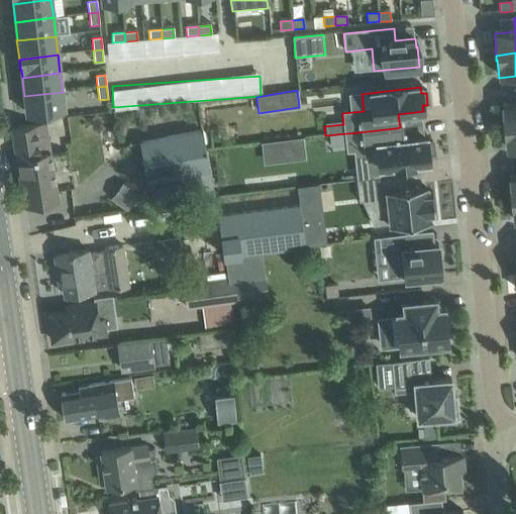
[(63,92),(24,96),(26,115),(65,111),(63,92)]
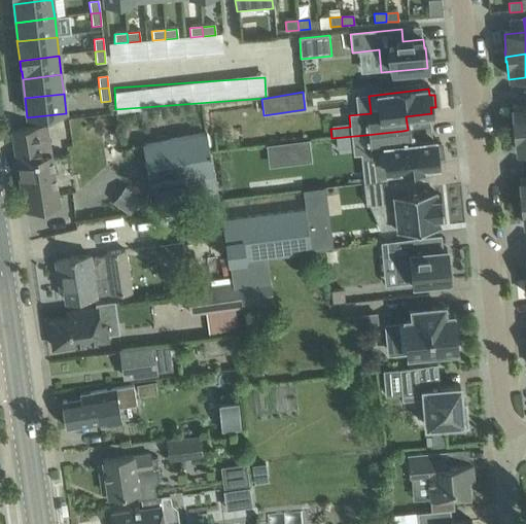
[(525,105),(512,107),(514,126),(512,126),(513,131),(525,129),(525,105)]
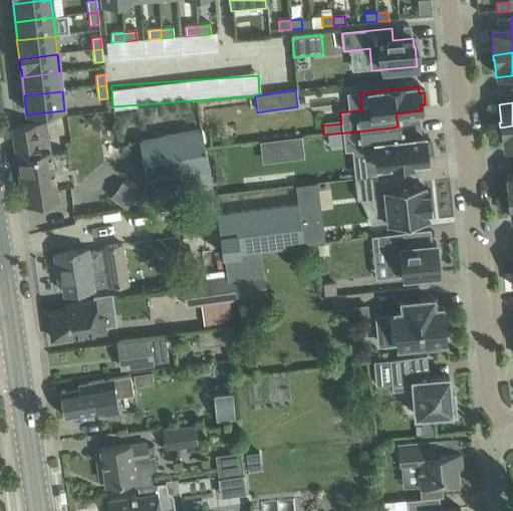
[(24,206),(44,203),(57,201),(43,124),(11,130),(24,206)]
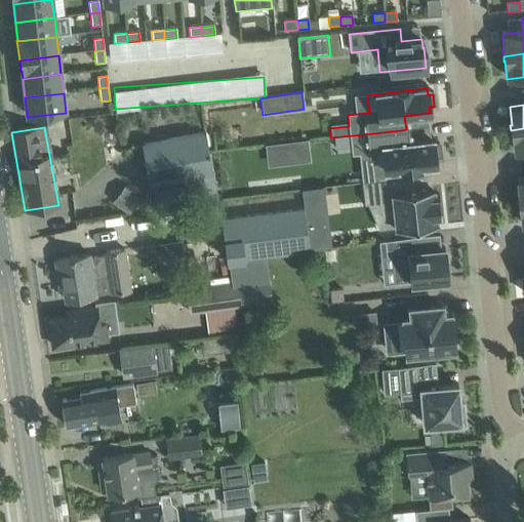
[(523,128),(511,130),(511,134),(513,134),(514,153),(523,151),(523,128)]
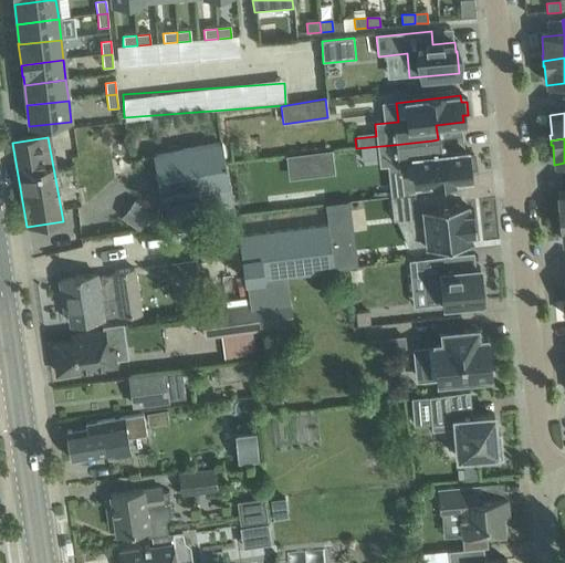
[(432,141),(393,145),(395,167),(412,165),(415,184),(470,177),(469,171),(474,170),(473,157),(468,158),(467,152),(439,154),(438,139),(432,141)]
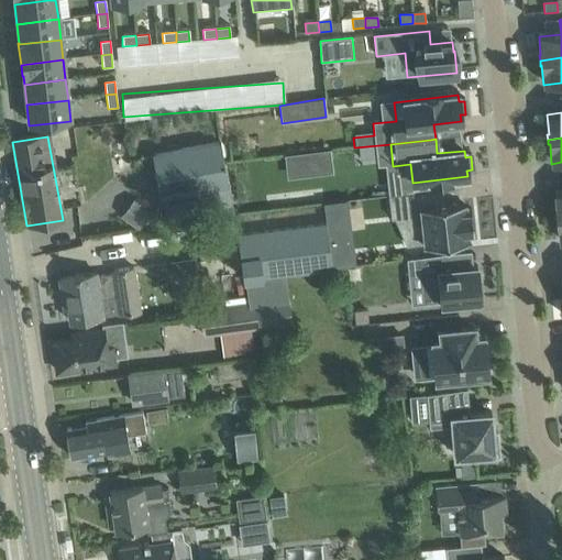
[(230,202),(220,142),(152,154),(160,200),(209,191),(211,206),(230,202)]
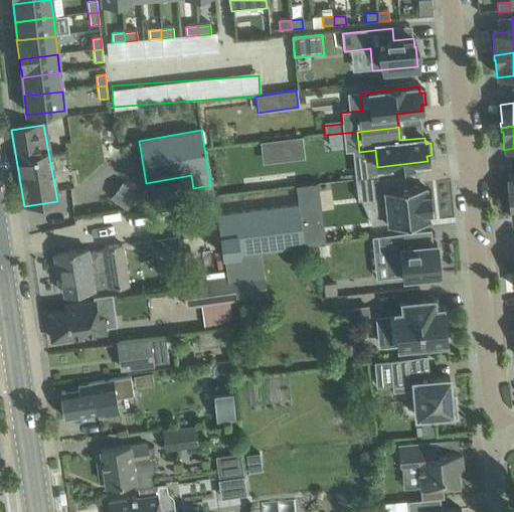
[(278,140),(279,158),(303,157),(302,138),(278,140)]
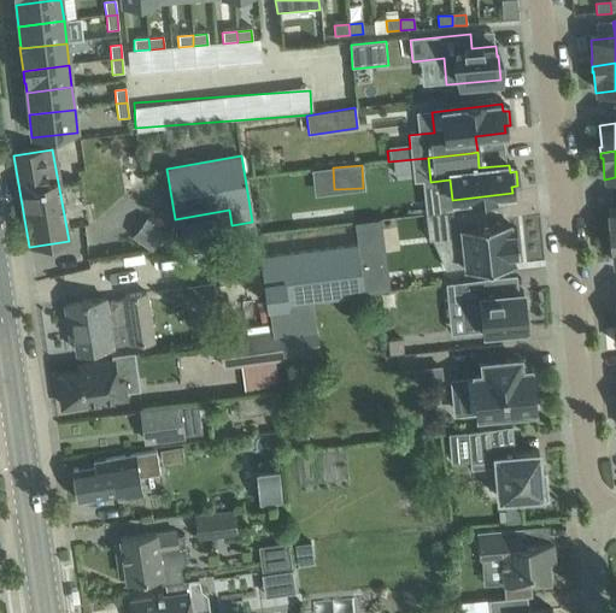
[(480,224),(477,210),(426,216),(428,242),(462,239),(465,269),(514,264),(512,253),(518,253),(516,231),(510,231),(509,222),(480,224)]
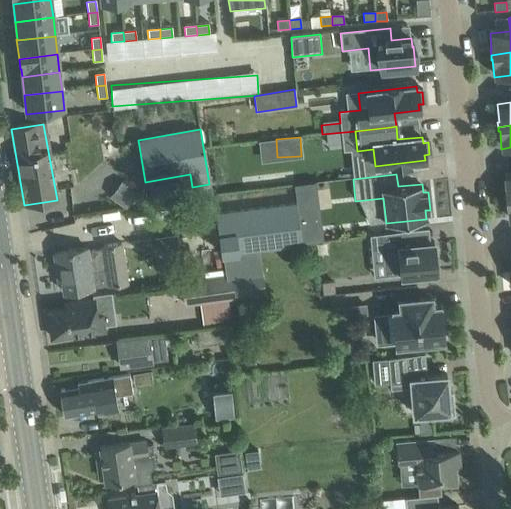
[(120,181),(109,195),(125,208),(136,194),(120,181)]
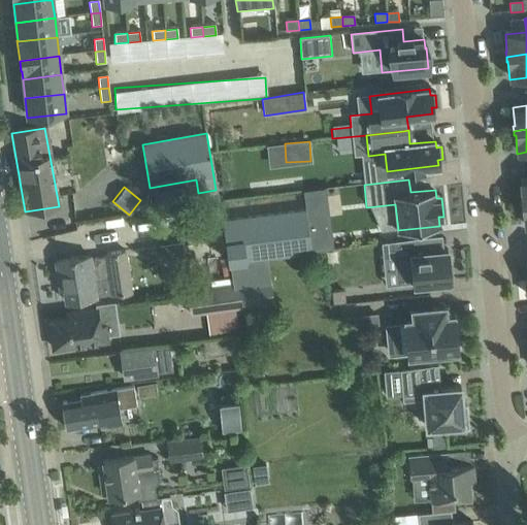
[(183,188),(163,192),(166,207),(186,203),(183,188)]
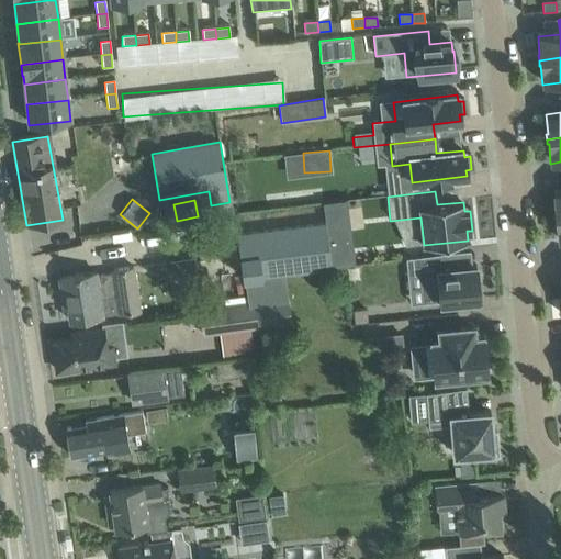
[(345,201),(323,204),(325,224),(327,224),(333,269),(354,267),(345,201)]
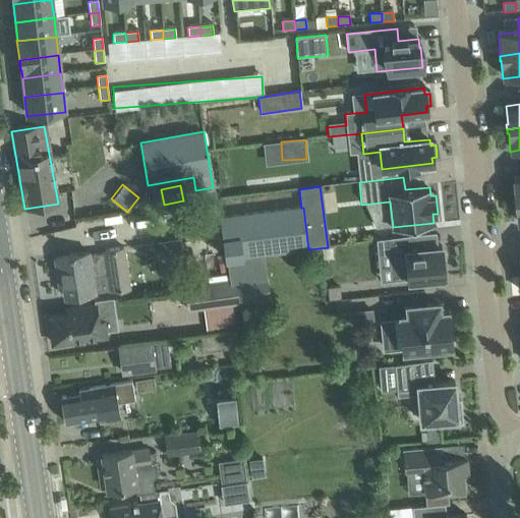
[(335,204),(324,206),(330,240),(341,238),(335,204)]
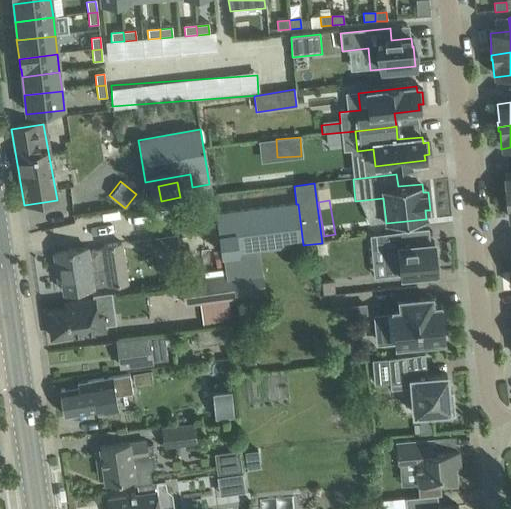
[(223,257),(303,246),(303,245),(298,204),(296,204),(217,215),(223,257)]
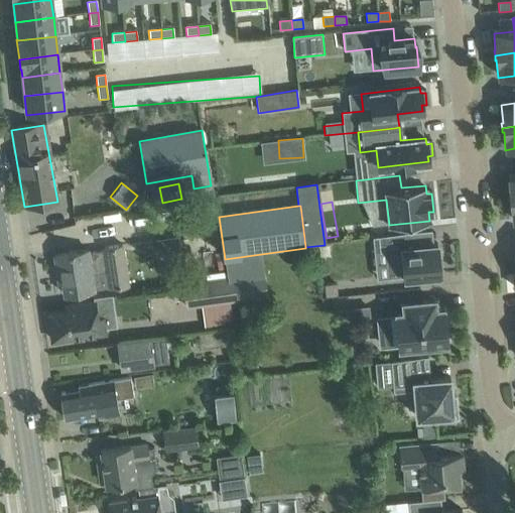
[(439,276),(436,246),(412,248),(411,234),(371,238),(373,255),(387,254),(389,278),(403,277),(404,279),(439,276)]
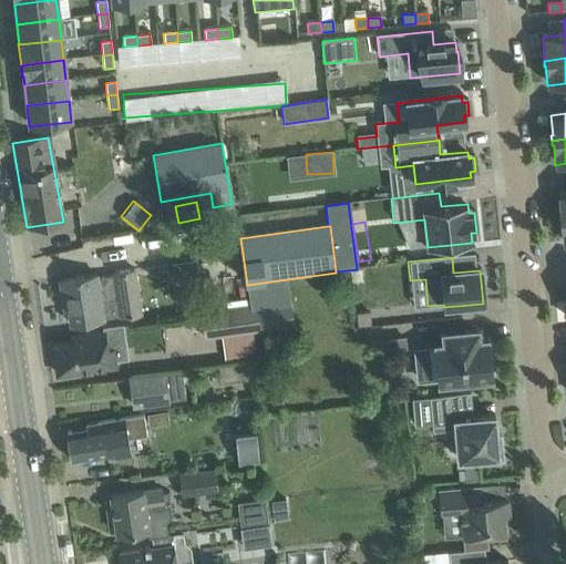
[(195,262),(172,266),(174,283),(198,278),(195,262)]
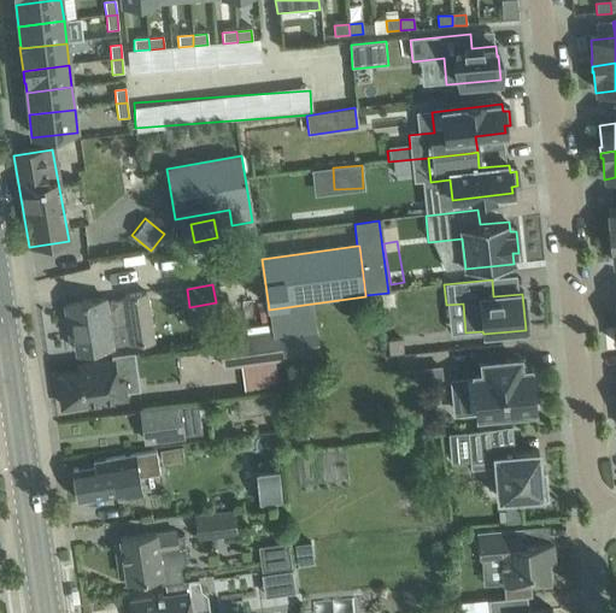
[(153,342),(146,294),(124,298),(124,301),(105,305),(104,300),(82,302),(82,305),(65,307),(69,331),(72,331),(76,354),(110,348),(129,346),(153,342)]
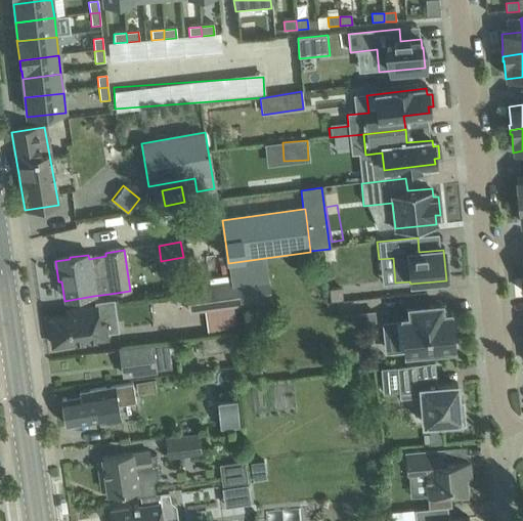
[(248,307),(271,305),(266,271),(247,273),(205,279),(206,289),(226,286),(232,286),(235,306),(247,305),(248,307)]
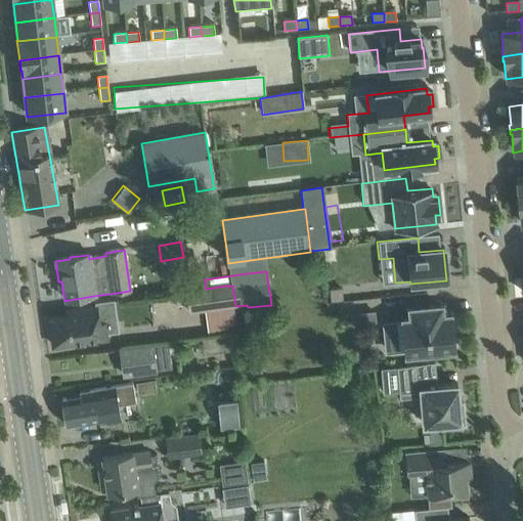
[(235,306),(232,286),(206,289),(206,290),(185,293),(188,315),(248,307),(247,305),(235,306)]
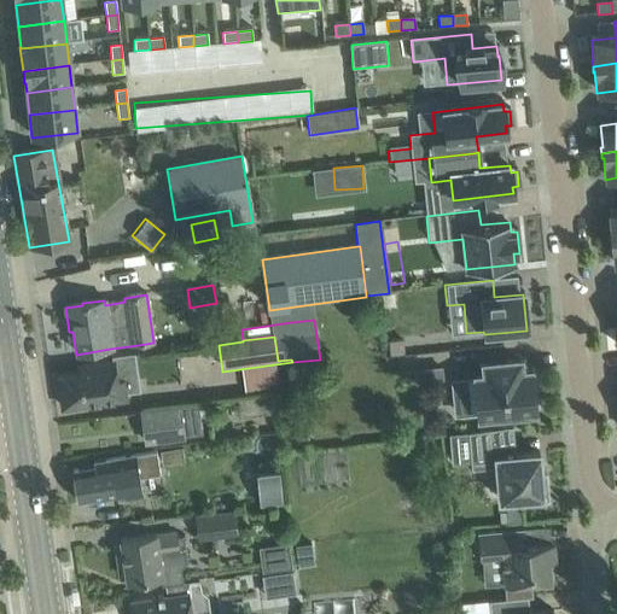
[(391,358),(405,356),(402,340),(389,343),(391,358)]
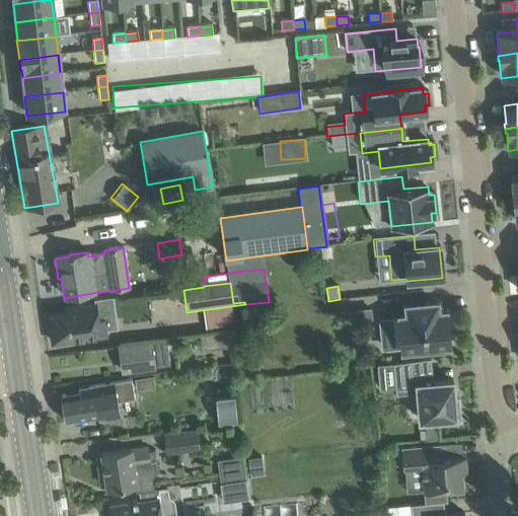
[(53,344),(72,342),(72,340),(105,335),(104,332),(118,330),(114,299),(94,301),(95,305),(66,309),(67,314),(49,317),(53,344)]
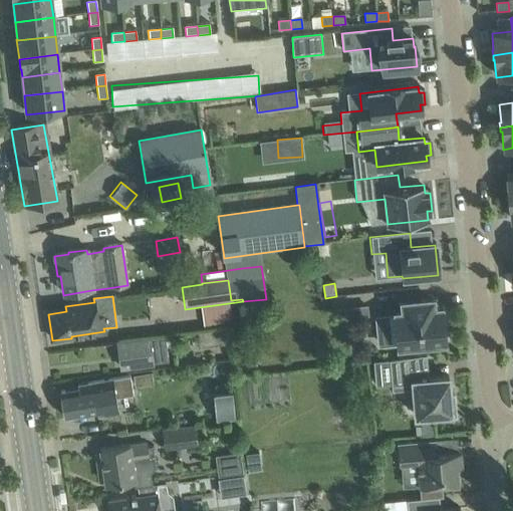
[(376,347),(381,346),(397,345),(398,352),(427,349),(426,344),(445,342),(442,310),(432,311),(431,301),(403,304),(404,314),(394,314),(395,316),(378,318),(374,318),(376,347)]
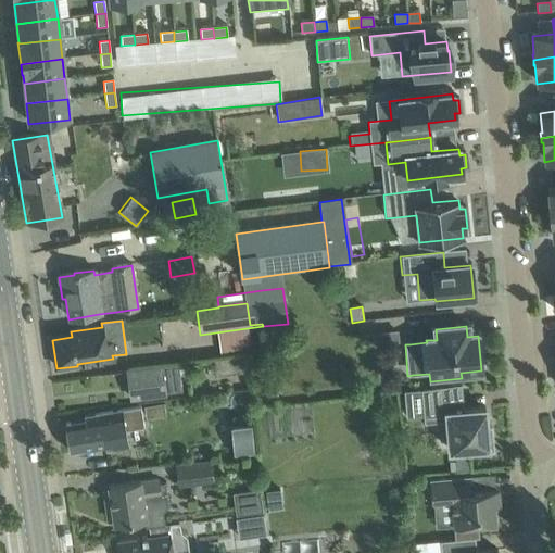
[(181,393),(178,366),(161,369),(161,368),(127,373),(130,400),(181,393)]
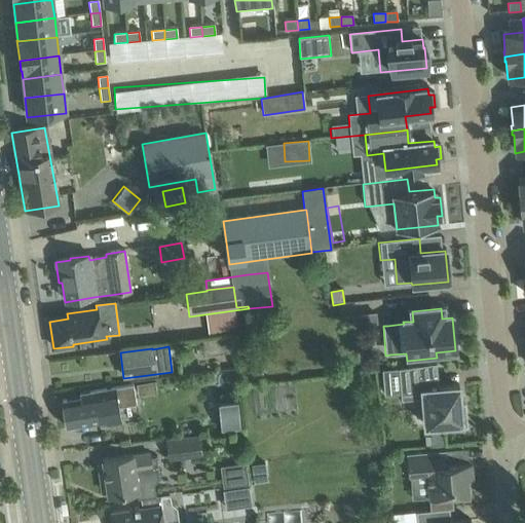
[(438,389),(436,365),(399,370),(401,402),(417,400),(418,411),(423,411),(425,427),(443,426),(444,431),(466,428),(464,406),(460,406),(458,387),(438,389)]
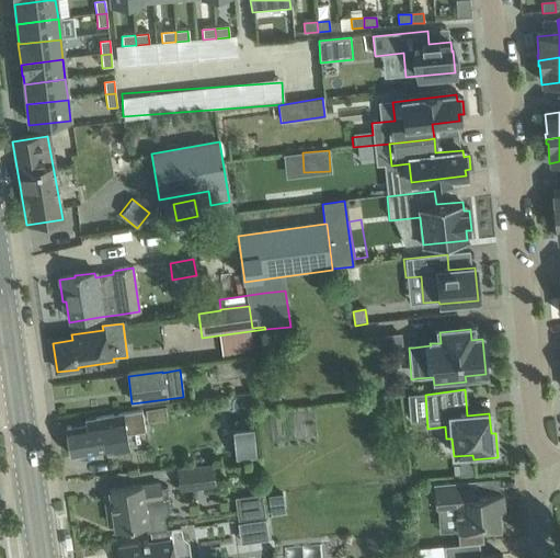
[(147,431),(144,412),(86,421),(87,425),(66,429),(68,444),(66,446),(67,451),(69,453),(70,458),(107,452),(109,456),(130,452),(127,434),(147,431)]
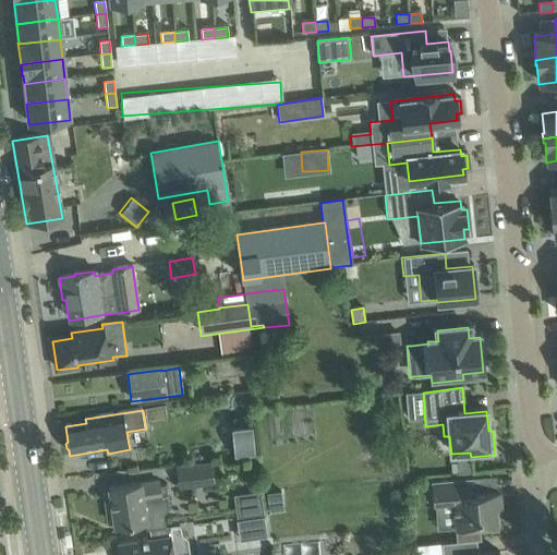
[(252,426),(232,429),(235,458),(255,456),(252,426)]
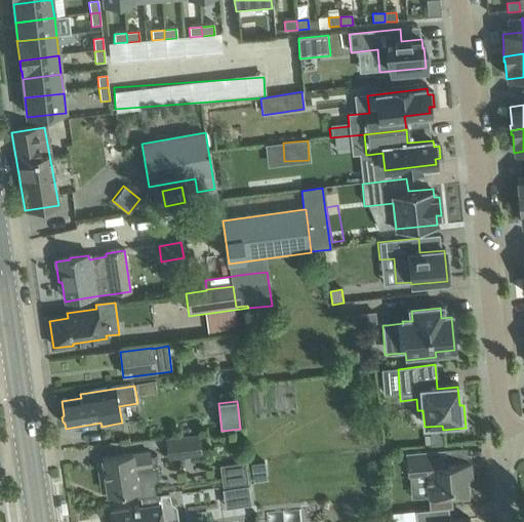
[(168,460),(201,456),(199,437),(165,442),(168,460)]
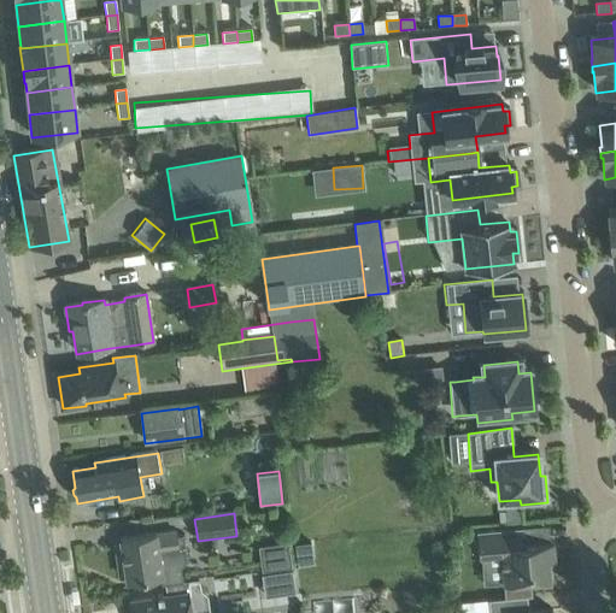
[(498,531),(476,534),(479,559),(481,558),(500,556),(503,585),(504,585),(505,600),(527,599),(533,597),(532,583),(550,582),(547,560),(553,559),(552,543),(524,546),(522,530),(498,531)]
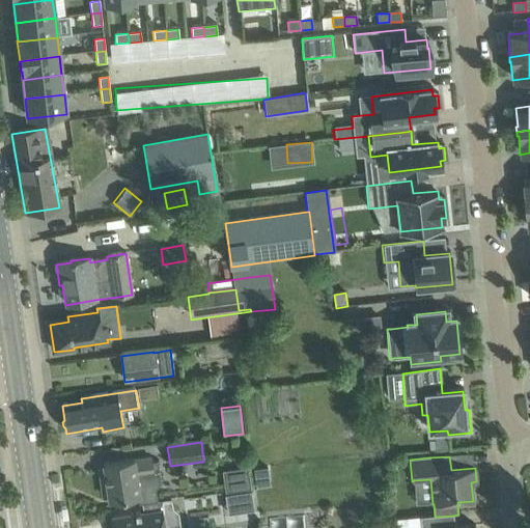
[(150,465),(150,461),(104,467),(109,501),(138,497),(139,504),(157,502),(156,492),(161,484),(158,464),(150,465)]
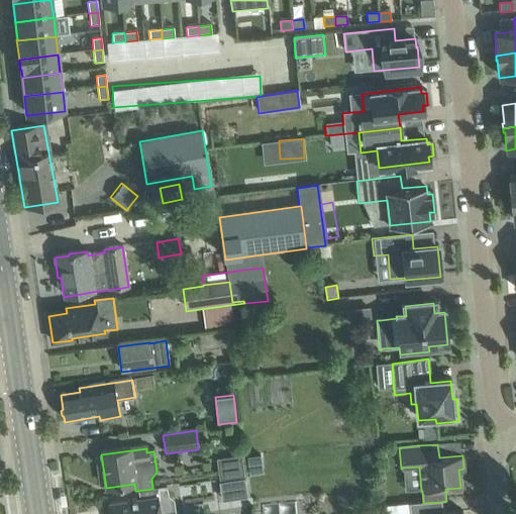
[(221,510),(243,508),(238,455),(216,458),(221,510)]
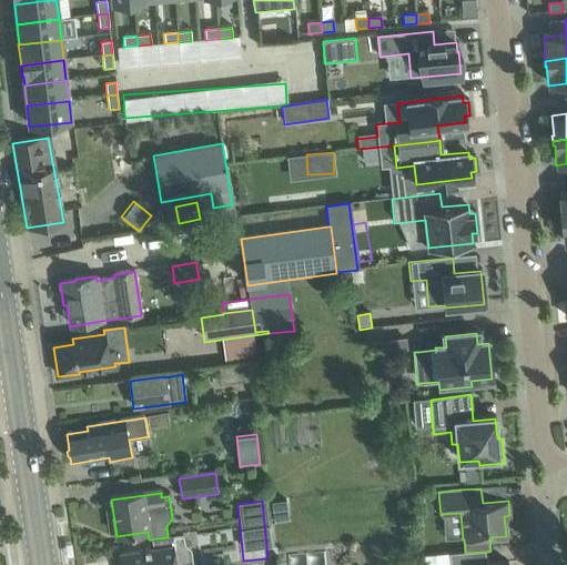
[(286,502),(272,504),(274,522),(289,521),(286,502)]
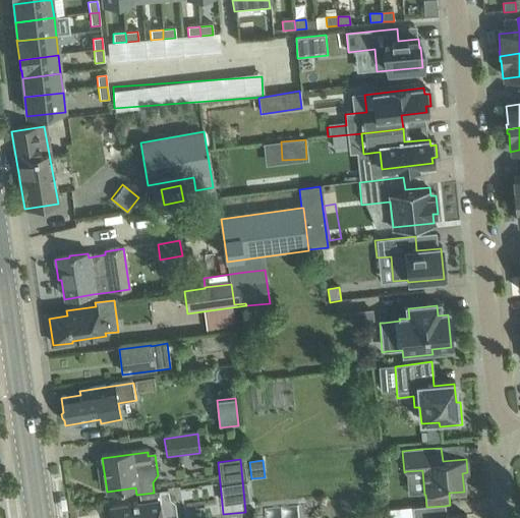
[(169,500),(167,492),(154,494),(154,493),(136,495),(136,496),(139,496),(140,504),(110,508),(111,517),(176,517),(174,504),(169,500)]
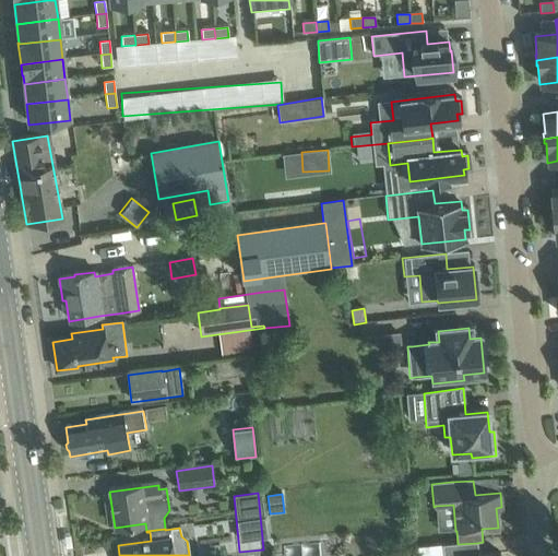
[(442,545),(413,548),(413,555),(500,555),(478,555),(477,543),(458,544),(455,544),(442,545)]
